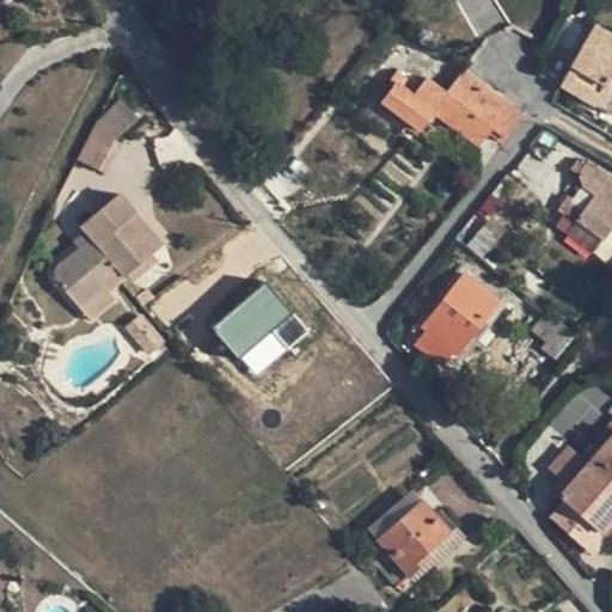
[(611,34),(598,25),(585,47),(611,63),(611,34)]
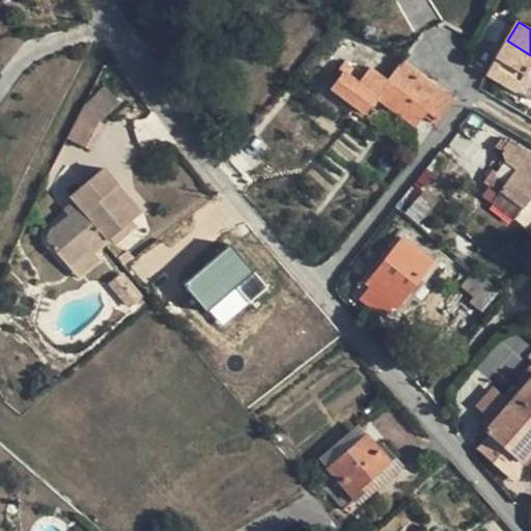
[(530,70),(530,55),(507,40),(488,74),(518,91),(519,90),(530,72),(530,70)]
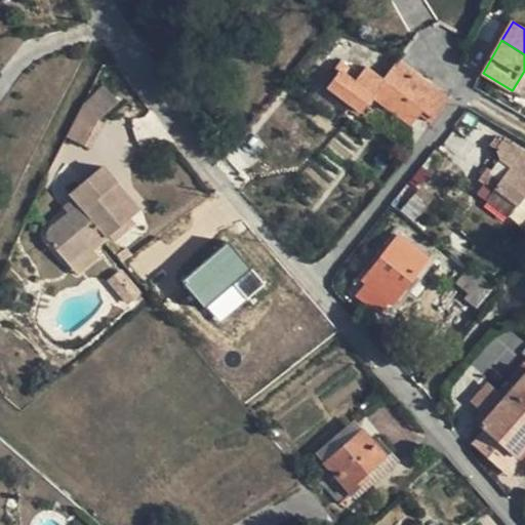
[(432,121),(450,97),(400,61),(385,80),(366,68),(359,76),(337,62),(332,67),(339,72),(328,85),(363,112),(375,97),(411,124),(420,114),(432,121)]
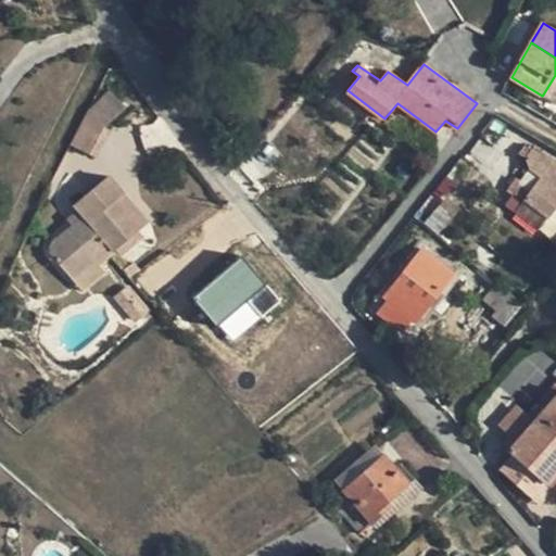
[(555,75),(543,95),(555,102),(555,75)]
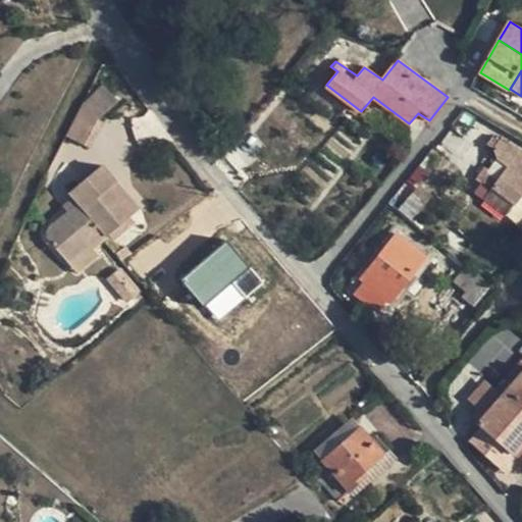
[(84,103),(100,118),(118,101),(104,86),(84,103)]
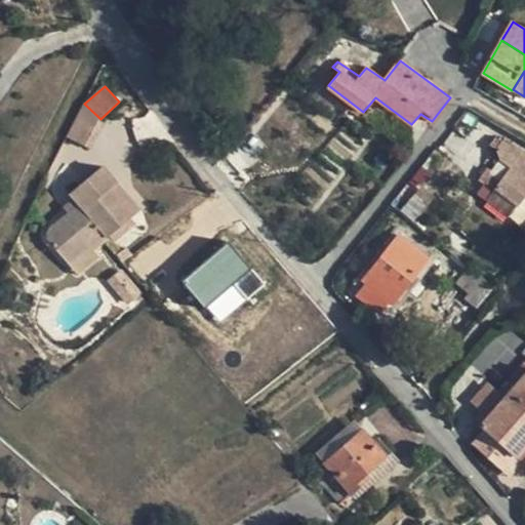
[(84,104),(70,133),(92,146),(105,122),(101,119),(84,104)]
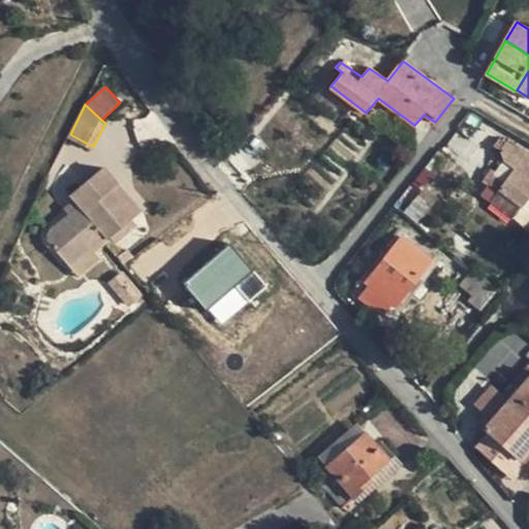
[(507,141),(499,135),(493,144),(501,150),(505,161),(491,181),(523,206),(528,197),(528,155),(509,141),(507,141)]
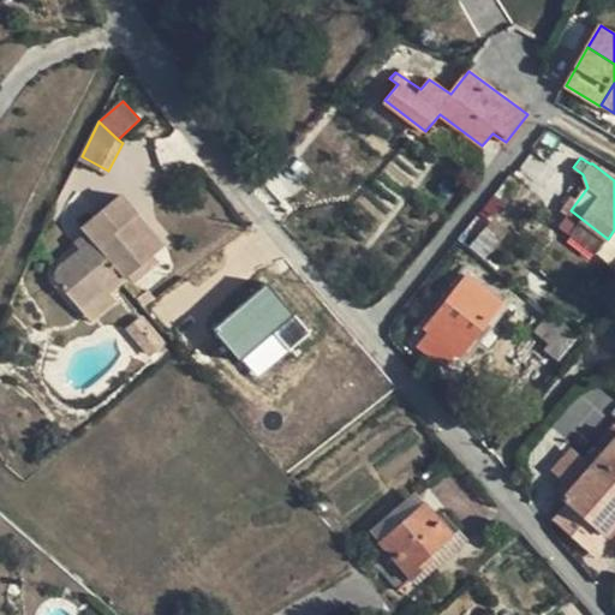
[(512,185),(506,179),(495,192),(501,197),(512,185)]
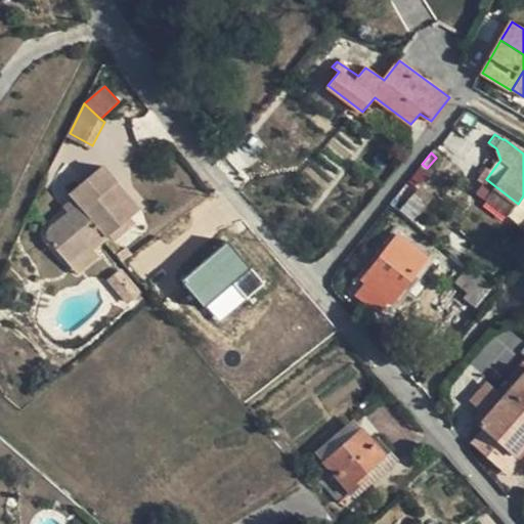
[(71,189),(76,194),(81,201),(69,210),(49,225),(46,228),(47,234),(49,238),(68,261),(88,244),(87,242),(102,229),(104,232),(138,206),(103,163),(71,189)]
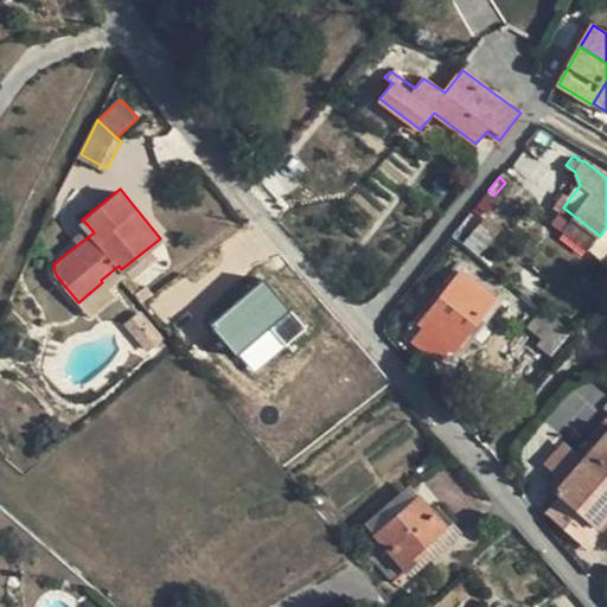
[(75,236),(80,243),(94,232),(88,225),(75,236)]
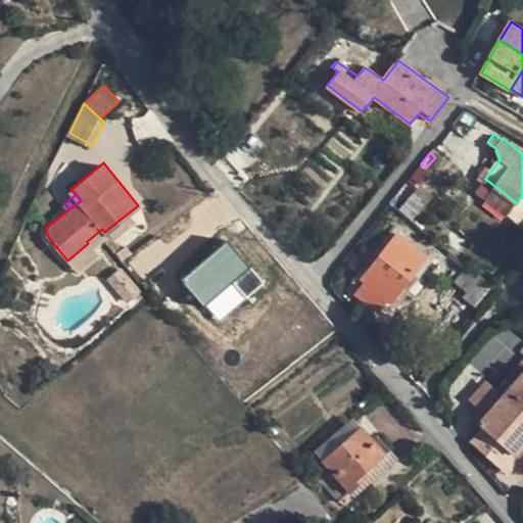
[(455,231),(448,239),(462,251),(469,242),(455,231)]
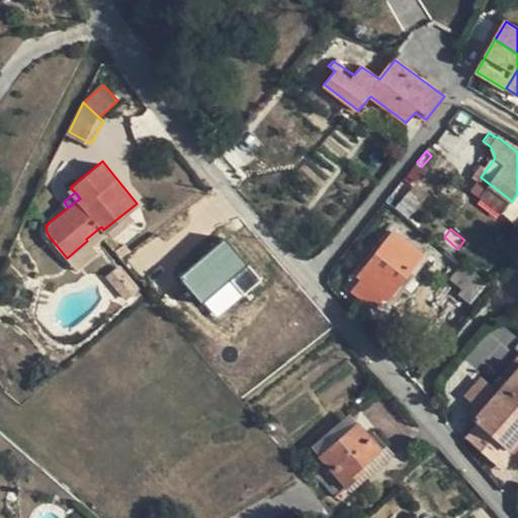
[(363,279),(353,291),(375,309),(384,296),(389,298),(423,255),(393,232),(359,275),(363,279)]
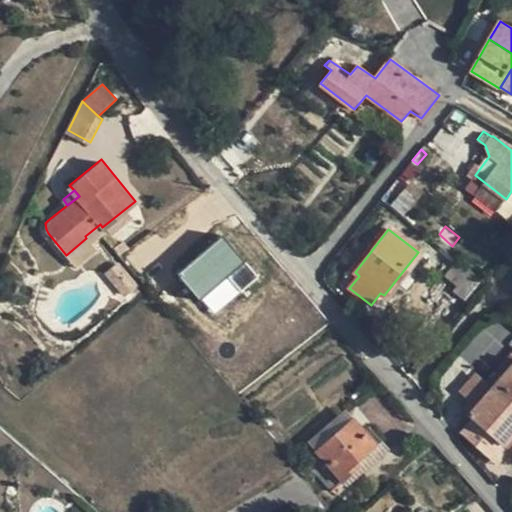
[(222,236),(177,273),(212,315),(257,278),(222,236)]
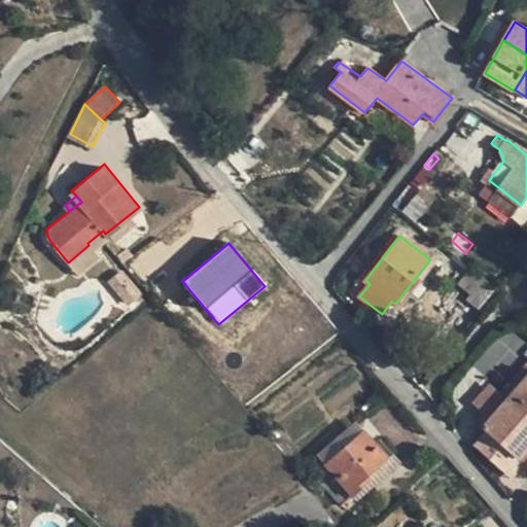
[(98,257),(89,245),(68,262),(77,273),(98,257)]
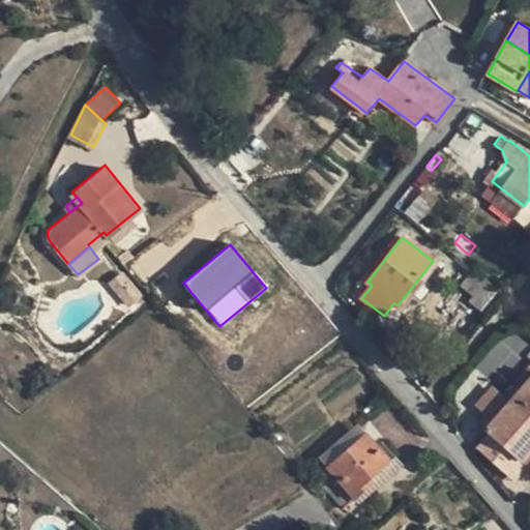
[(122,261),(131,254),(127,248),(117,256),(122,261)]
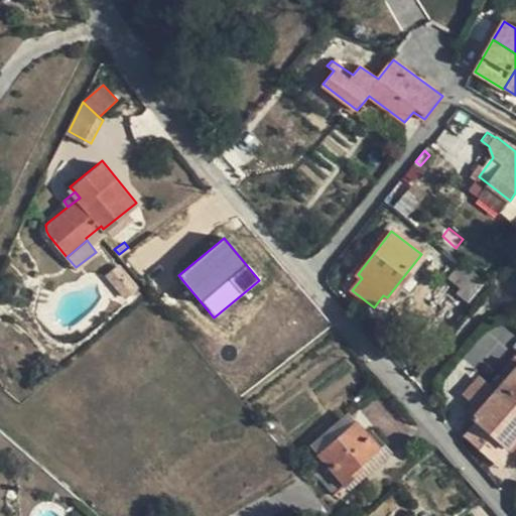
[(461,261),(448,277),(461,288),(457,292),(469,301),(485,282),(461,261)]
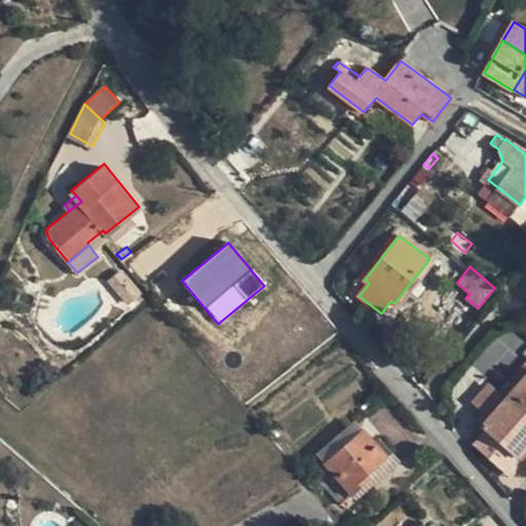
[(111,278),(122,292),(136,282),(124,268),(111,278)]
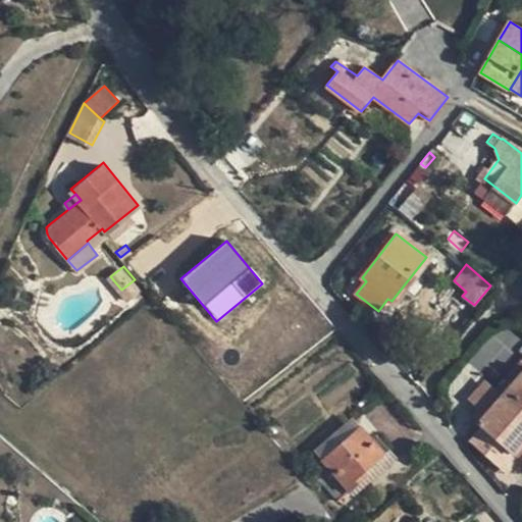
[(141,289),(135,279),(121,290),(128,298),(141,289)]
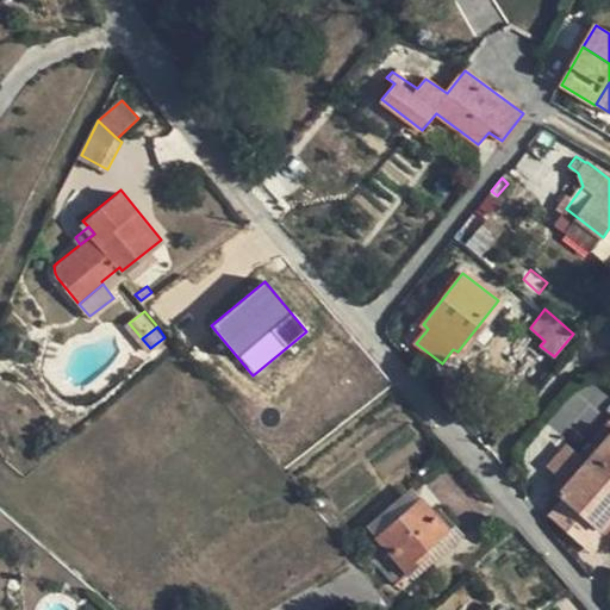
[(609,421),(598,434),(604,442),(609,435),(609,421)]
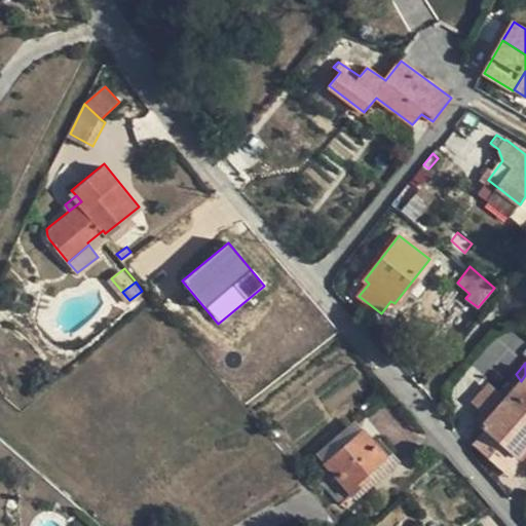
[(504,400),(491,415),(482,425),(486,430),(475,443),(505,471),(517,458),(525,447),(525,375),(521,381),(504,400)]
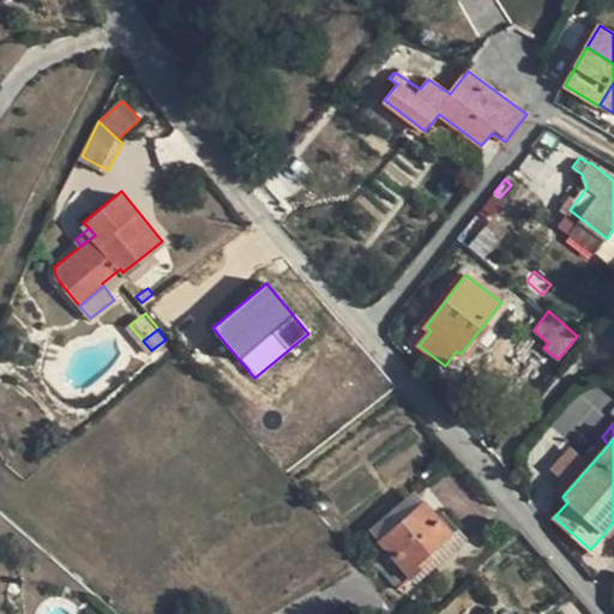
[(555,468),(573,485),(589,467),(570,451),(555,468)]
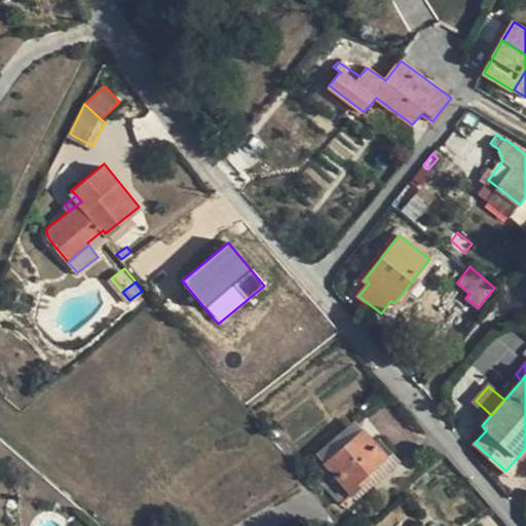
[(318,453),(309,461),(326,479),(323,483),(342,504),(373,478),(369,473),(387,456),(365,430),(328,462),(318,453)]
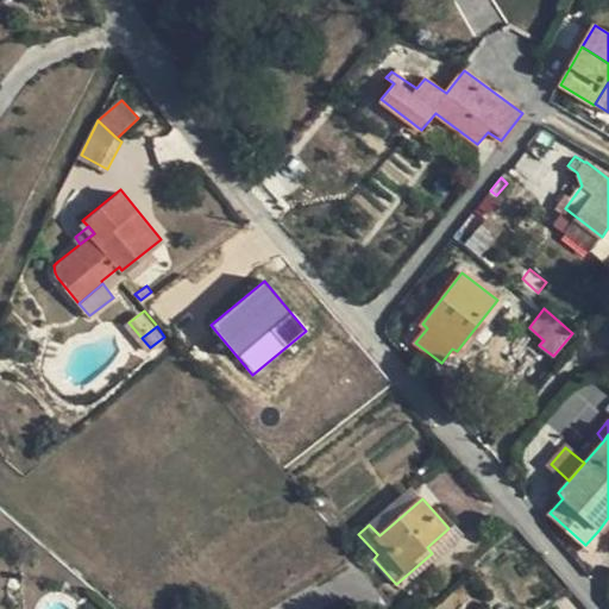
[(608,528),(608,518),(598,531),(603,535),(608,528)]
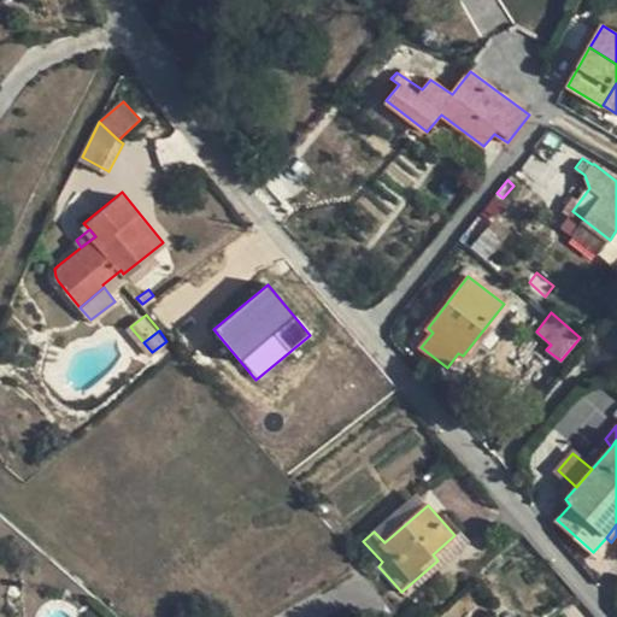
[(613,545),(611,542),(606,538),(593,552),(600,559),(613,545)]
